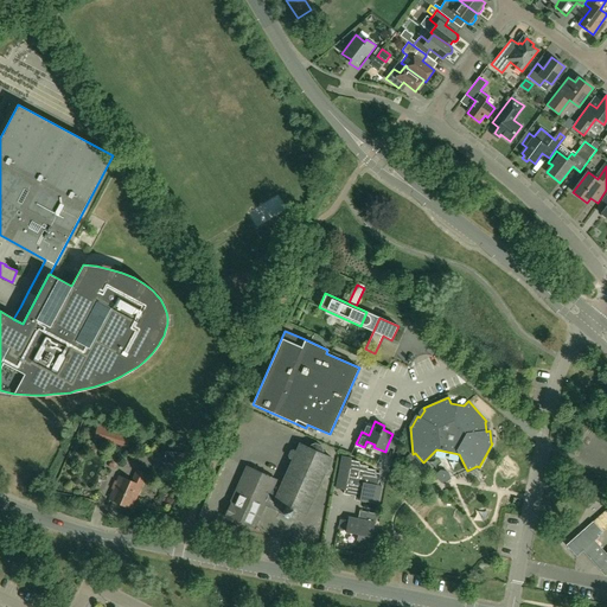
[(98,425),(97,429),(95,436),(127,446),(129,438),(131,434),(98,425)]
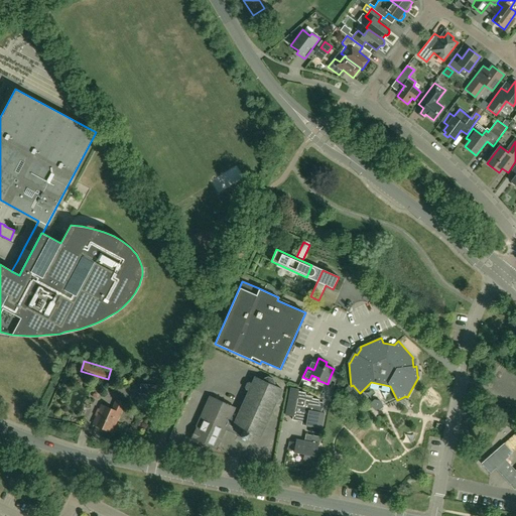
[(333,371),(329,380),(334,382),(338,373),(333,371)]
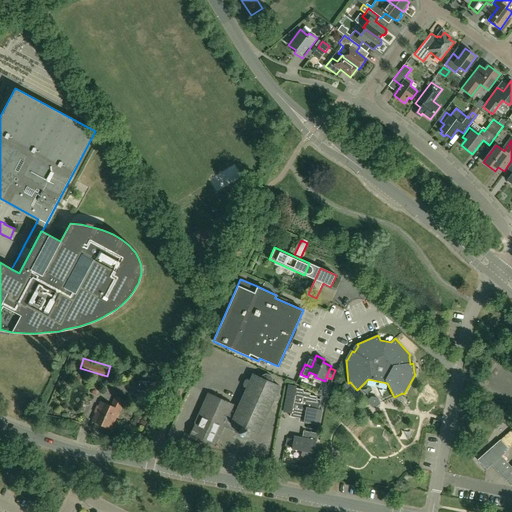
[(226,419),(223,425),(234,430),(234,431),(239,433),(238,433),(245,436),(250,438),(252,433),(257,435),(273,399),(275,400),(278,399),(279,396),(278,394),(276,393),(279,386),(272,382),(273,381),(271,376),(266,374),(261,376),(260,377),(253,374),(250,381),(248,380),(245,381),(244,384),(245,387),(247,388),(232,422),(226,419)]
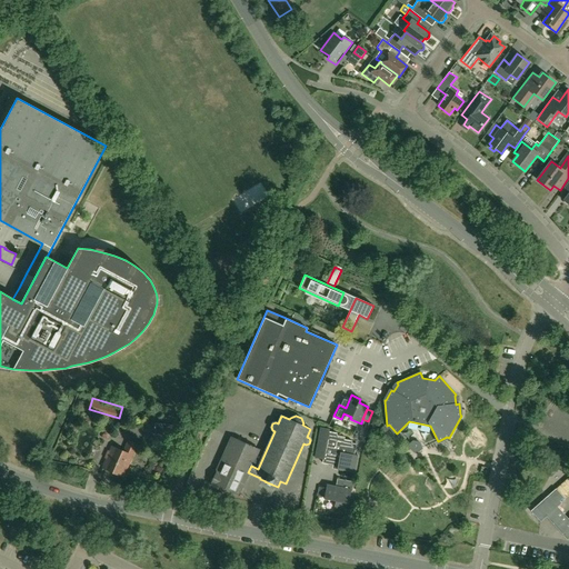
[(177,426),(157,425),(156,435),(177,436),(177,426)]
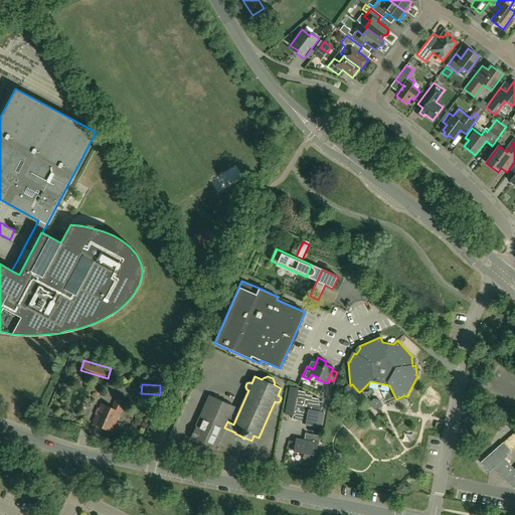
[(321,411),(323,401),(318,401),(319,398),(312,397),(312,395),(305,394),(305,391),(298,390),(298,388),(291,386),(285,414),(293,415),(292,418),(306,421),(305,423),(321,427),(324,412),(321,411)]
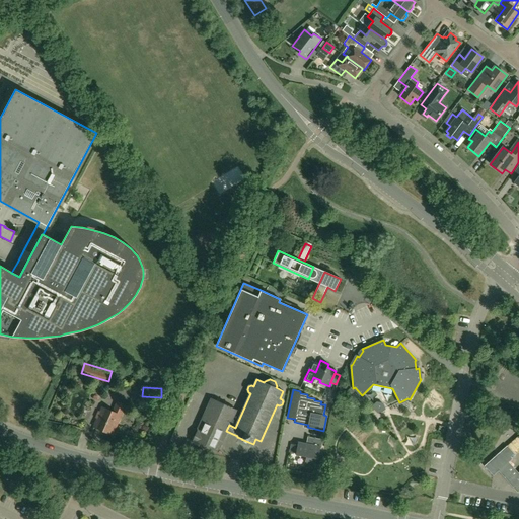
[(347,399),(354,393),(351,389),(344,395),(347,399)]
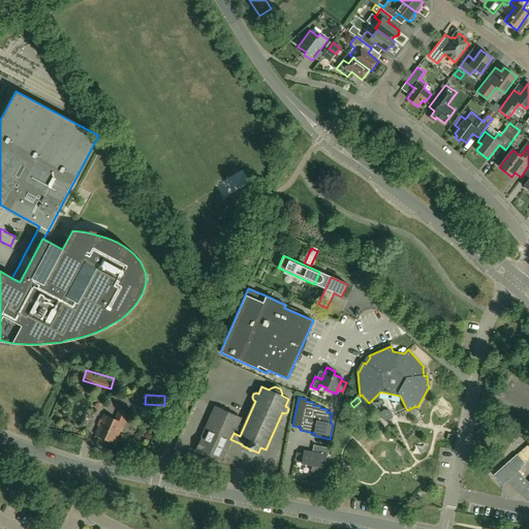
[(221,459),(230,439),(234,433),(241,417),(216,406),(196,450),(209,456),(210,454),(221,459)]
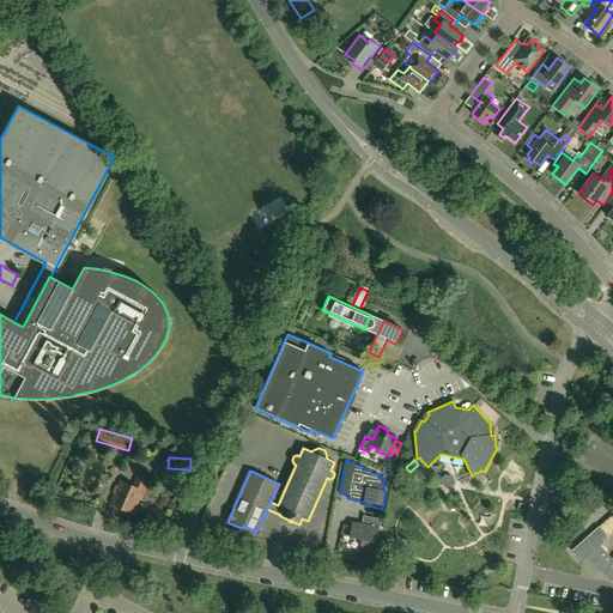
[(133,513),(147,479),(139,474),(134,486),(121,481),(111,504),(133,513)]
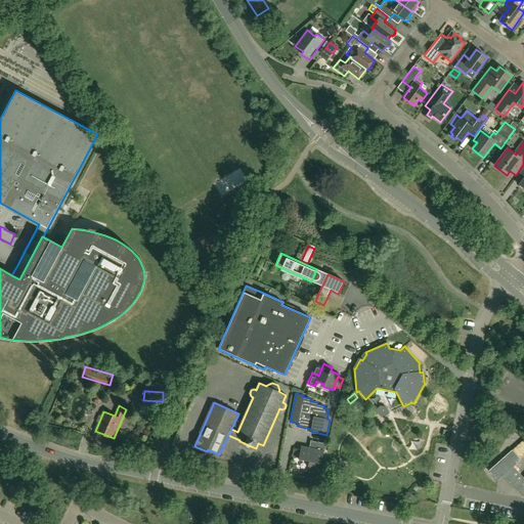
[(386,407),(380,406),(376,410),(382,417),(389,412),(386,407)]
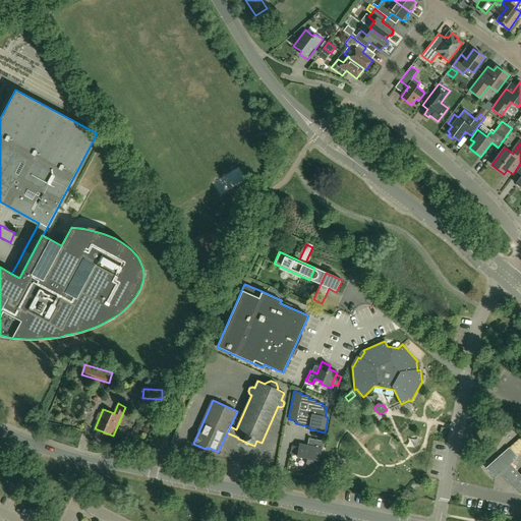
[(317,470),(322,448),(299,444),(298,447),(292,446),(291,454),(297,455),(297,457),(307,459),(305,468),(317,470)]
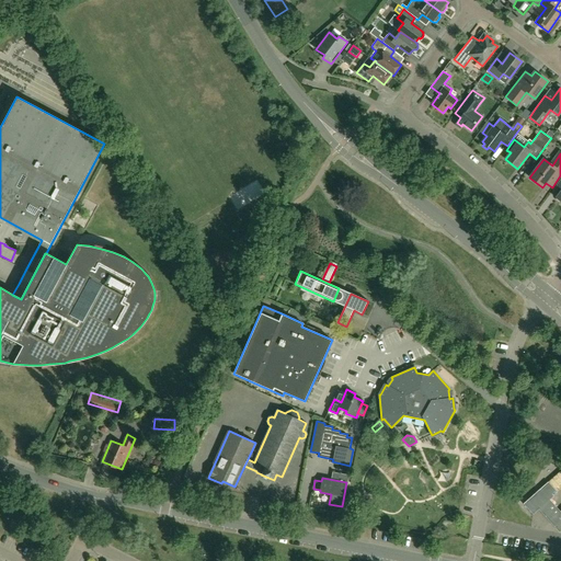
[(554,491),(548,482),(524,504),(533,514),(539,508),(559,531),(560,529),(560,511),(560,512),(549,500),(552,496),(551,494),(554,491)]
